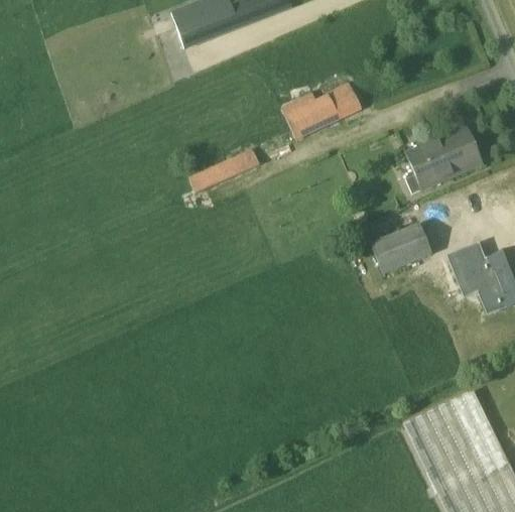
[(247,0),(233,6),(230,0),(201,0),(171,12),(184,48),(292,6),(290,0),(247,0)]
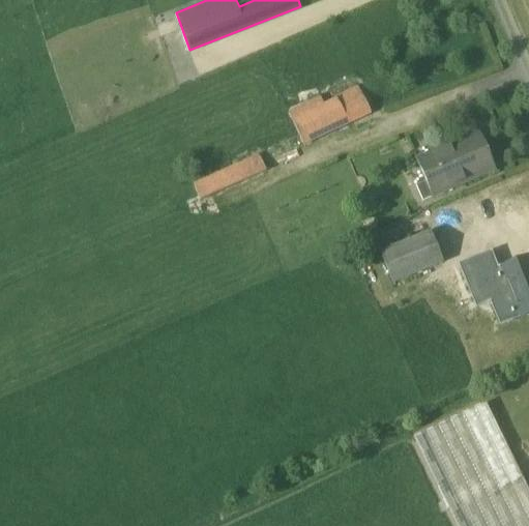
[(309,0),(315,12),(344,0),(309,0)]
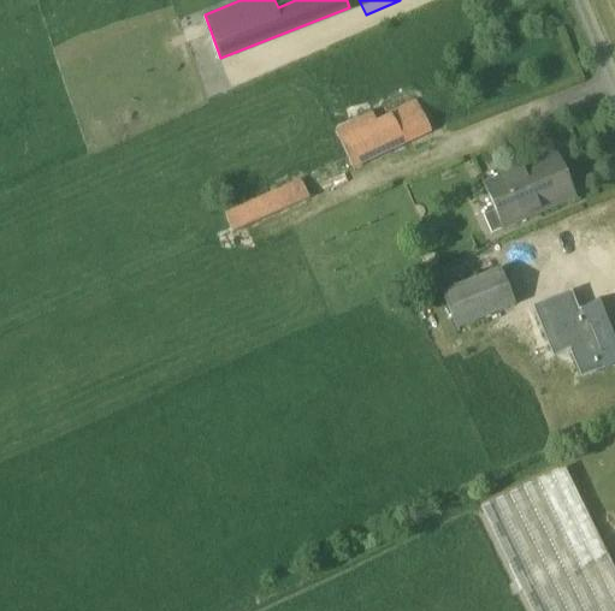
[(432,130),(417,96),(390,108),(391,111),(377,117),(373,108),(336,126),(355,166),(432,130)]
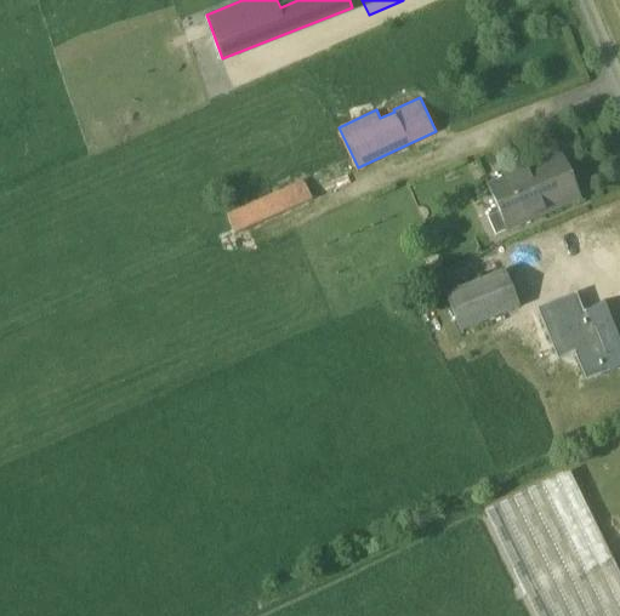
[(581,197),(562,150),(488,182),(500,211),(489,216),(496,232),(581,197)]
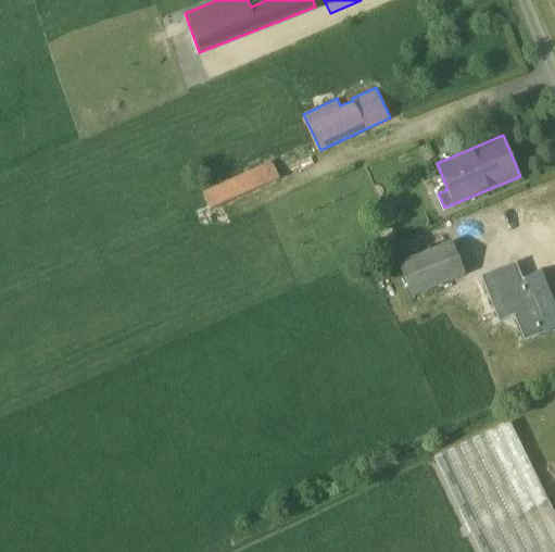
[(203,189),(211,208),(279,177),(272,160),(203,189)]
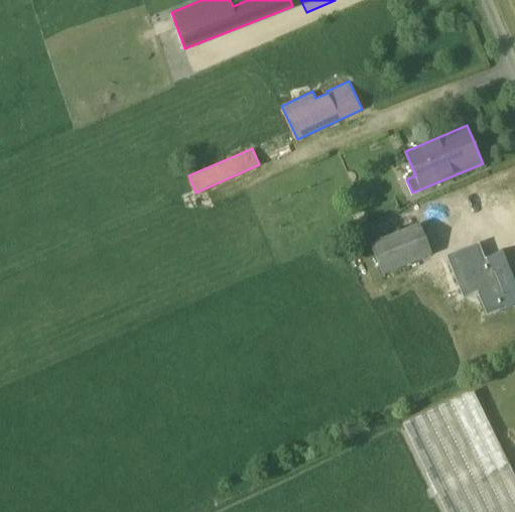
[(432,253),(419,222),(369,243),(383,274),(432,253)]
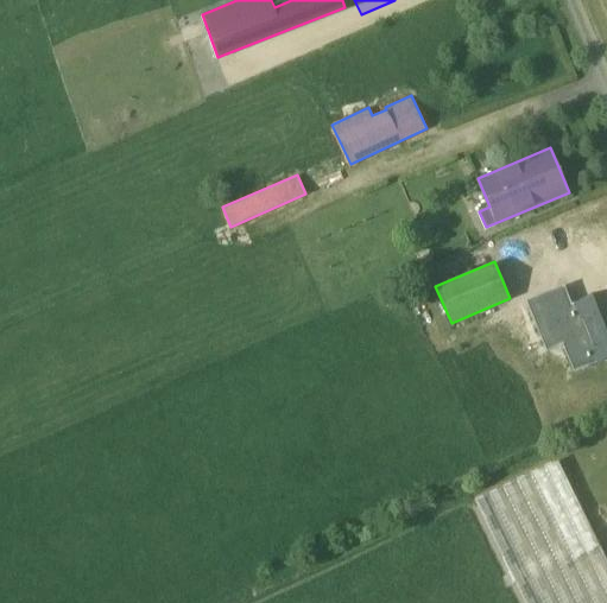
[(606,291),(575,304),(579,311),(550,323),(558,343),(587,332),(598,360),(606,355),(606,291)]
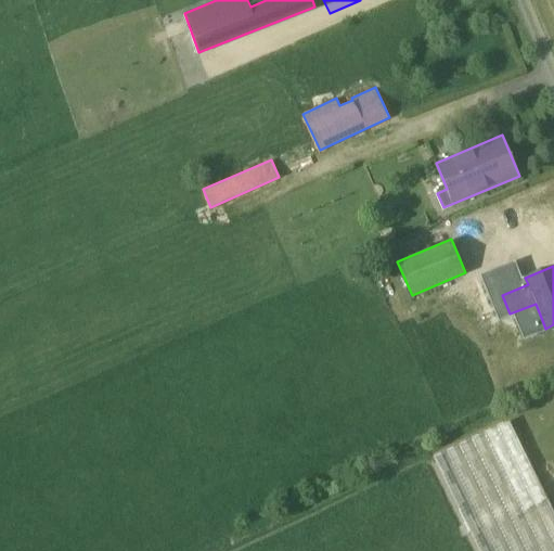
[(553,510),(510,419),(434,456),(479,550),(553,550),(553,510)]
